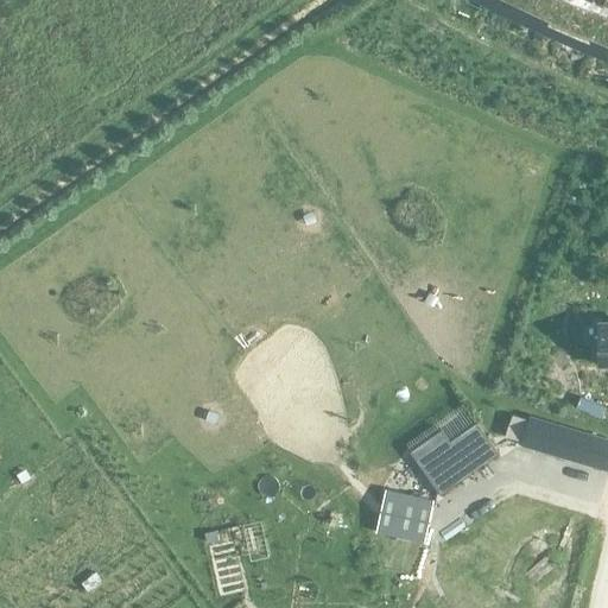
[(558,0),(546,26),(555,30),(562,32),(570,36),(577,39),(584,43),(593,45),(607,7),(601,5),(594,1),(590,0),(558,0)]
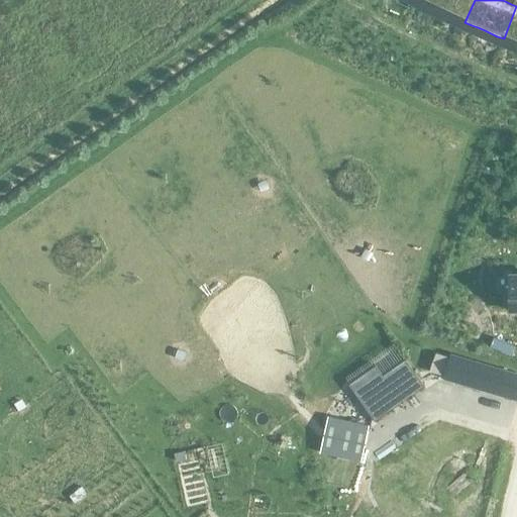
[(516,6),(504,38),(510,41),(516,44),(516,43),(516,6)]
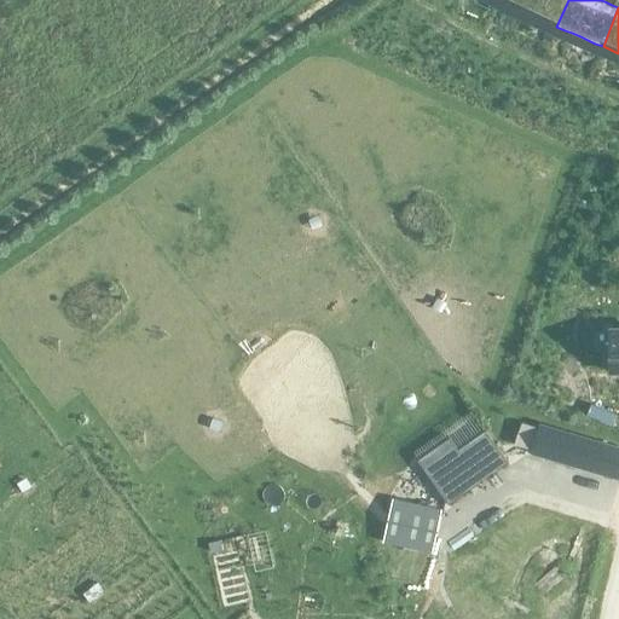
[(618,329),(608,330),(608,372),(618,371),(618,329)]
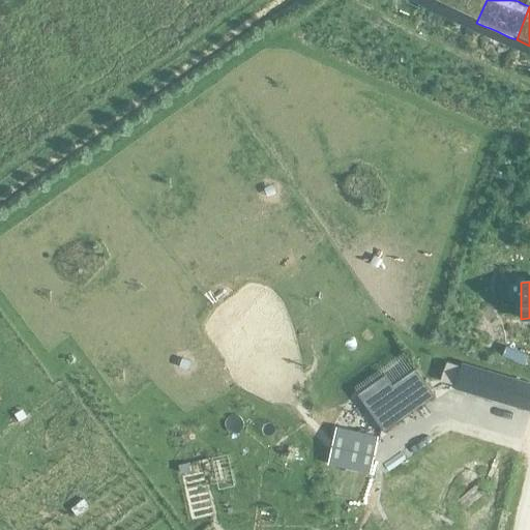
[(402,355),(351,391),(370,418),(420,382),(402,355)]
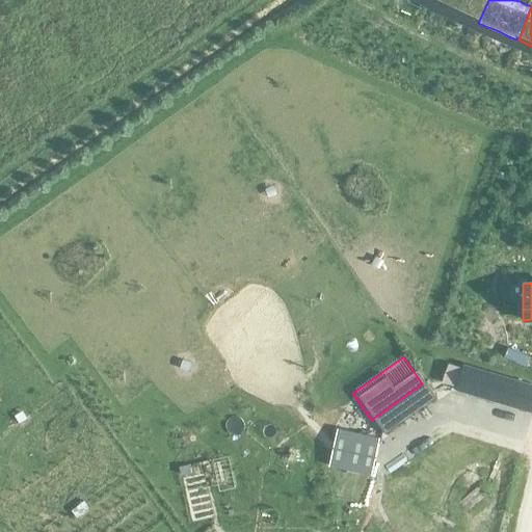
[(531,384),(464,366),(457,391),(531,413),(531,384)]
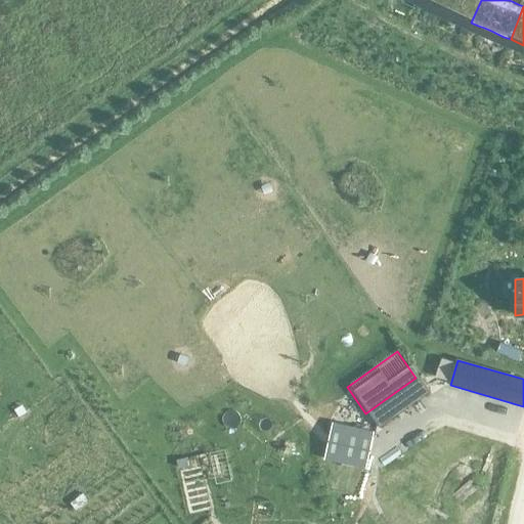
[(333,424),(324,460),(365,469),(374,432),(333,424)]
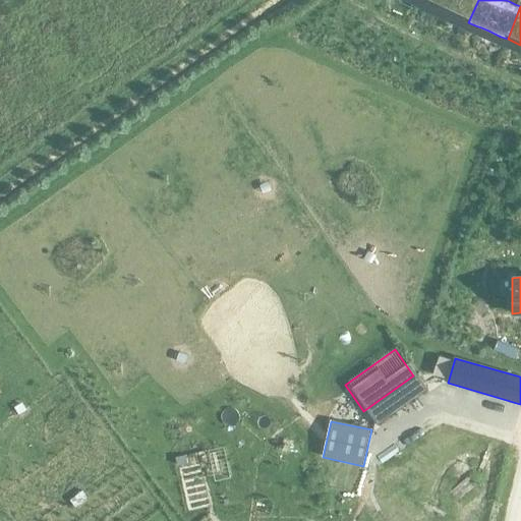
[(185,455),(176,457),(178,465),(187,462),(185,455)]
